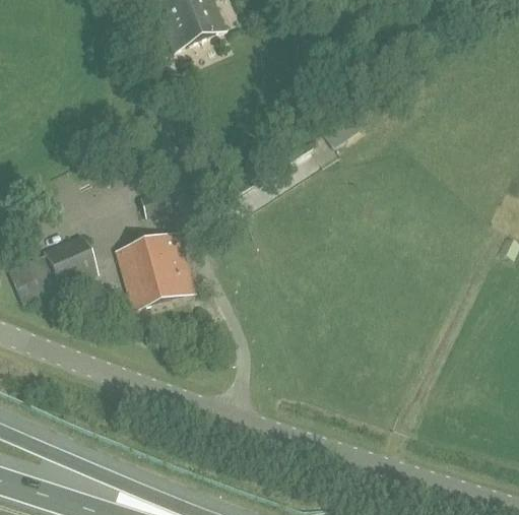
[(150,0),(173,51),(224,28),(212,0),(150,0)]
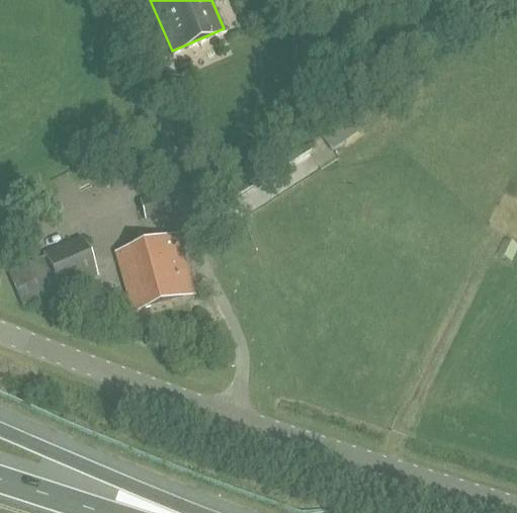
[(321,131),(331,146),(359,127),(349,113),(321,131)]
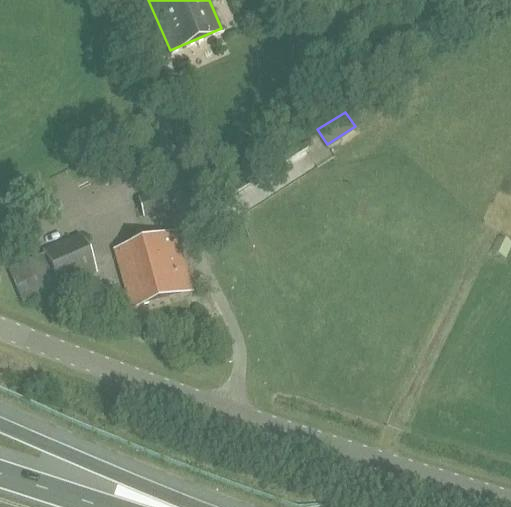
[(137,193),(143,213),(168,206),(162,186),(137,193)]
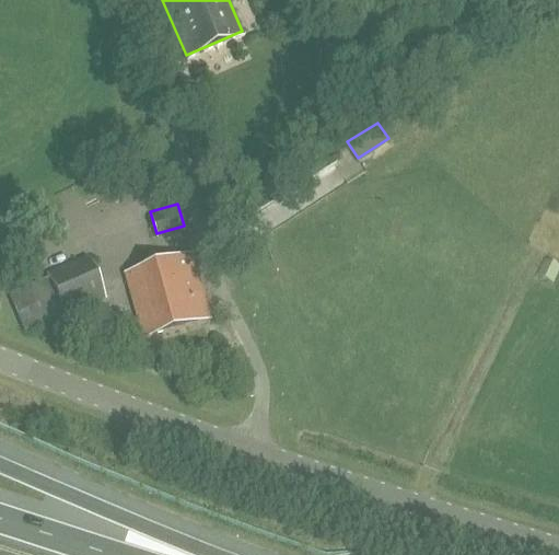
[(11,215),(10,214),(9,215),(8,215),(7,215),(6,216),(4,217),(4,218),(3,219),(3,220),(3,221),(3,222),(3,223),(4,224),(4,226),(6,226),(7,227),(8,228),(9,228),(10,228),(11,228),(12,228),(13,227),(14,226),(15,226),(15,224),(16,223),(16,222),(16,221),(16,220),(16,219),(15,218),(15,217),(14,216),(13,215),(12,215),(11,215)]
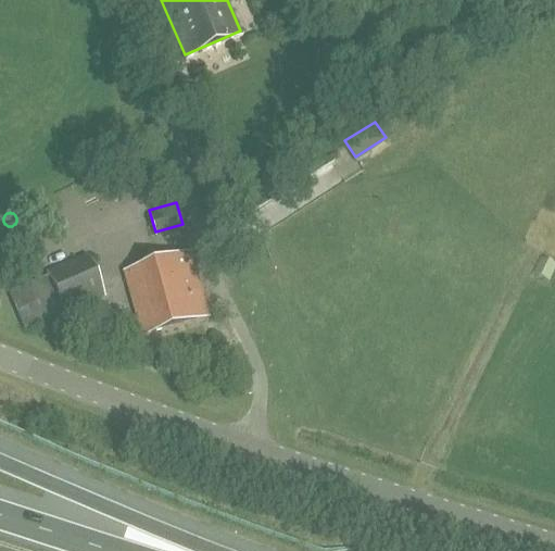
[(46,267),(48,273),(10,289),(24,327),(105,292),(86,249),(46,267)]
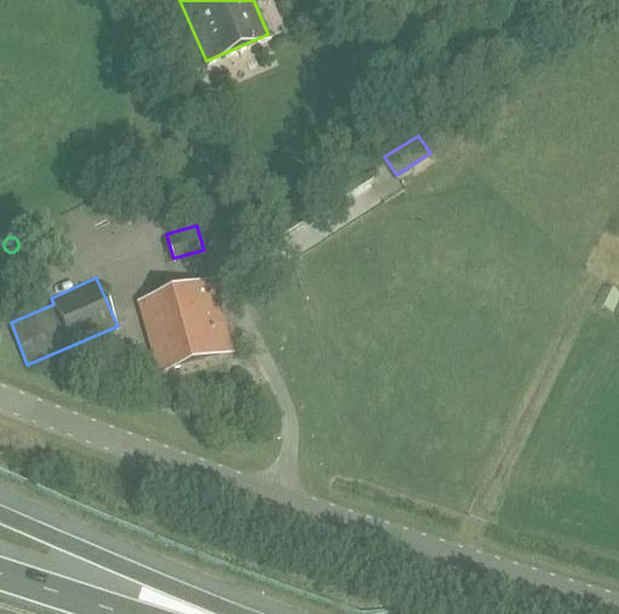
[(159,371),(231,350),(211,279),(139,298),(159,371)]
